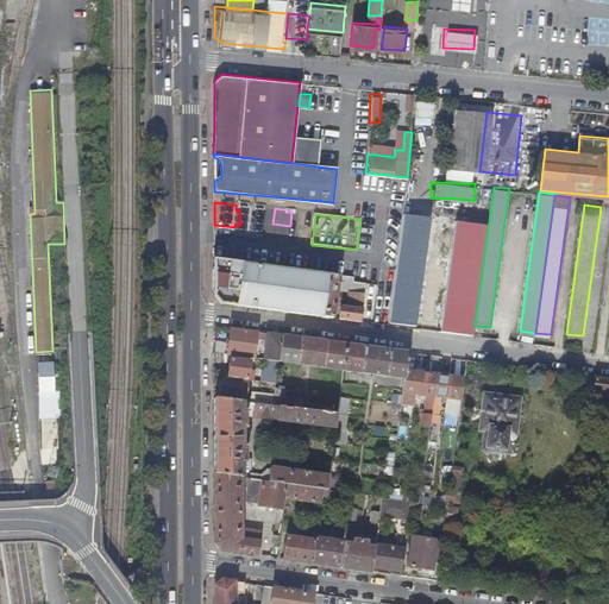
[(220,300),(333,315),(337,289),(338,275),(219,259),(214,259),(213,293),(220,300)]
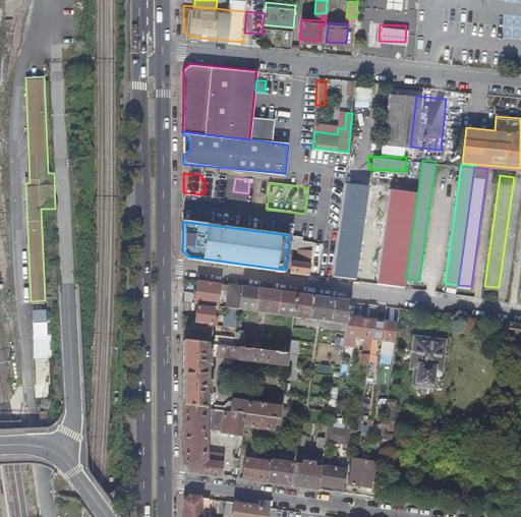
[(299,236),(298,248),(310,249),(312,238),(302,237),(299,236)]
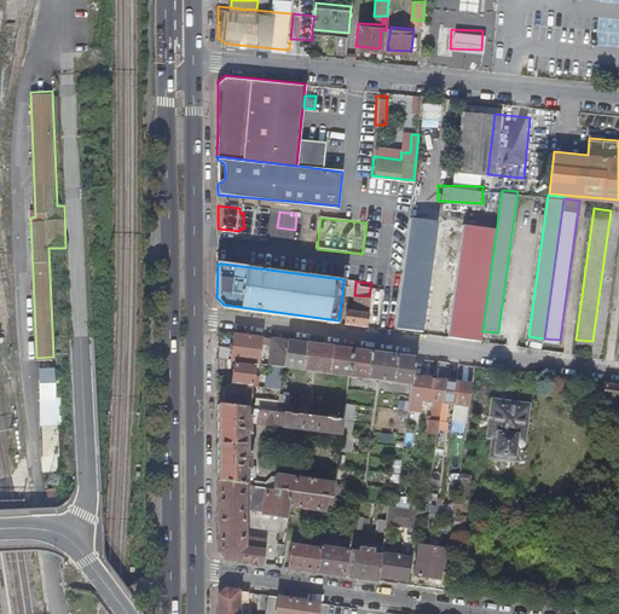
[(353,307),(368,310),(369,296),(354,295),(353,307)]
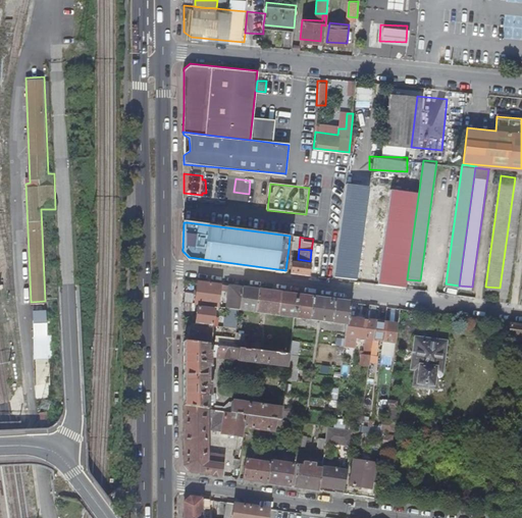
[(292,259),(290,271),(309,273),(310,261),(298,259),(292,259)]
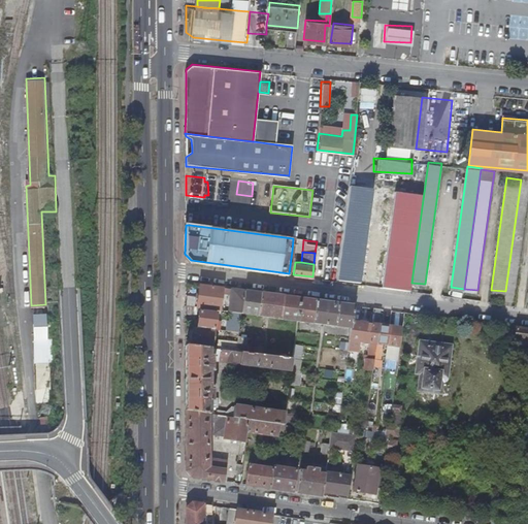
[(199,283),(196,304),(220,307),(222,292),(222,286),(199,283)]
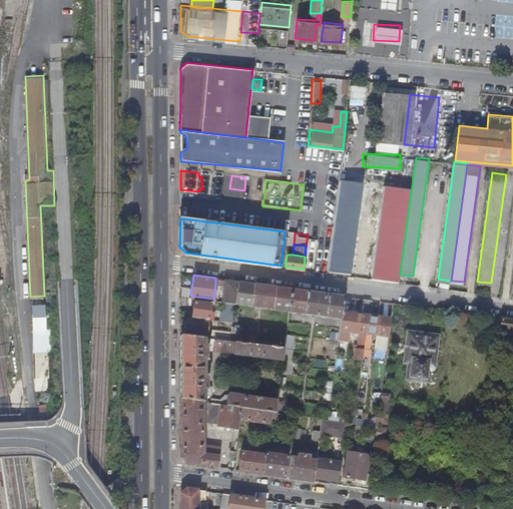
[(221,300),(234,302),(237,281),(224,279),(223,285),(221,300)]
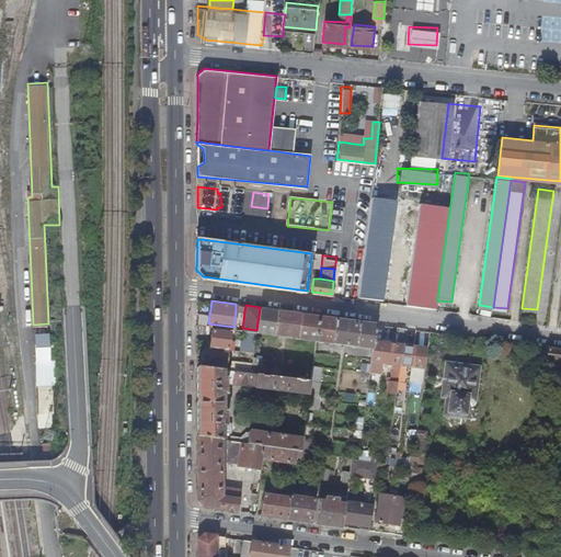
[(260,307),(256,330),(315,339),(318,315),(260,307)]
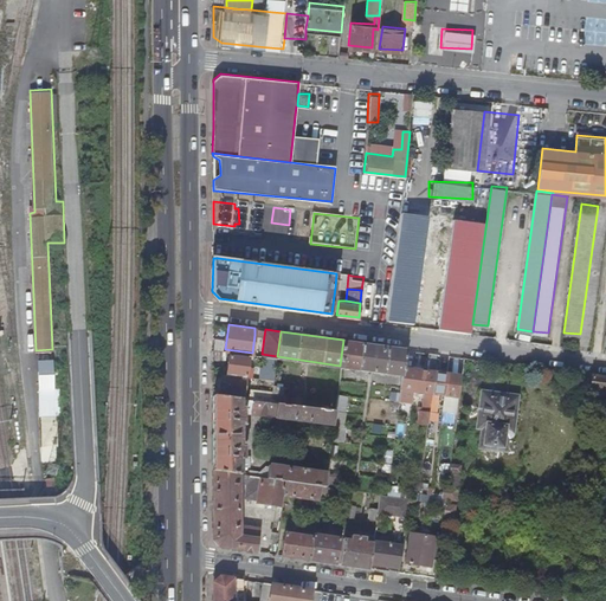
[(533,331),(532,341),(547,343),(548,333),(533,331)]
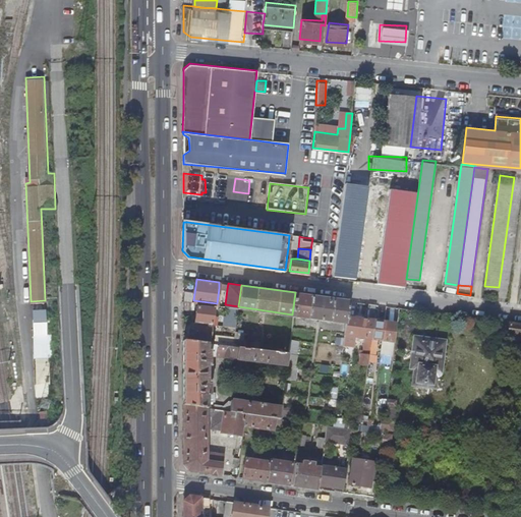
[(295,292),(292,314),(346,322),(346,314),(348,299),(295,292)]
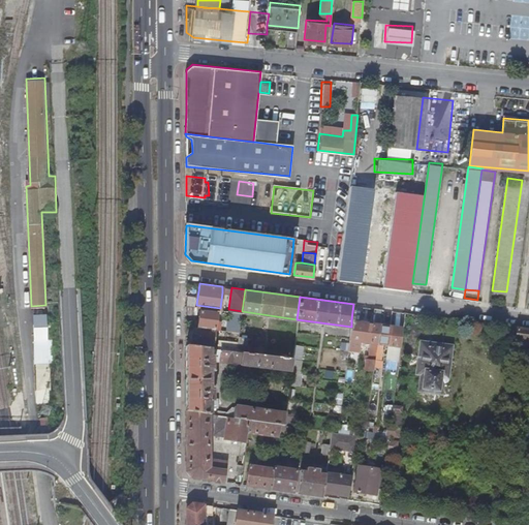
[(363,321),(361,340),(371,342),(369,358),(366,357),(364,370),(373,371),(373,367),(376,349),(377,344),(380,323),(382,308),(374,307),(372,322),(363,321)]
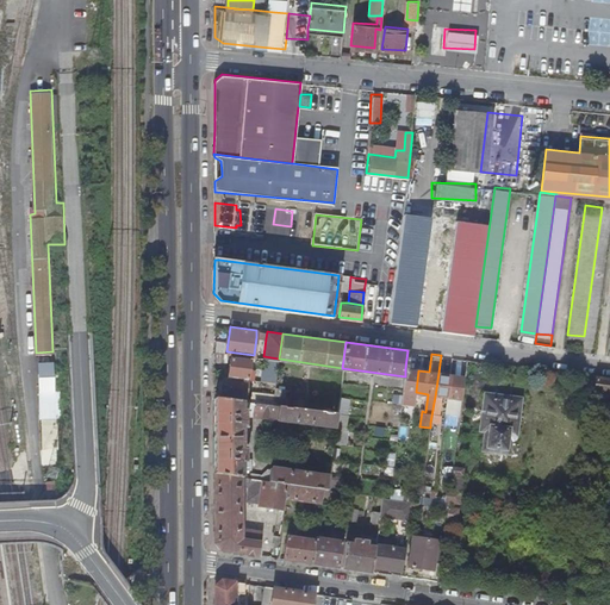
[(231,355),(228,374),(248,376),(250,359),(231,355)]
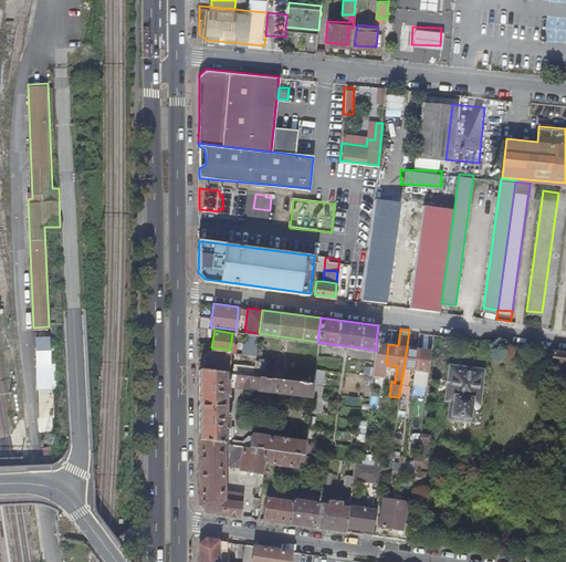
[(35,366),(49,366),(49,336),(34,336),(35,366)]
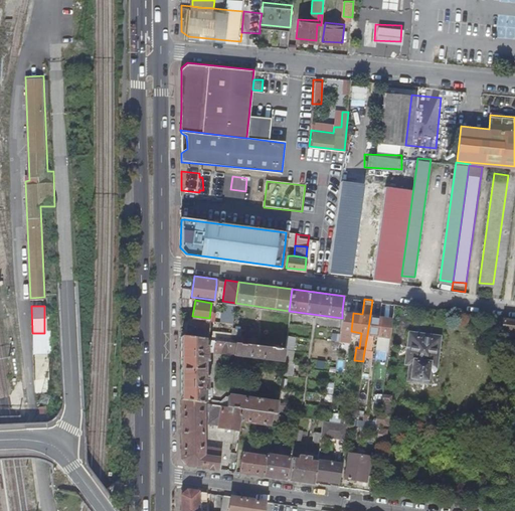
[(218,317),(230,320),(233,308),(220,306),(218,317)]
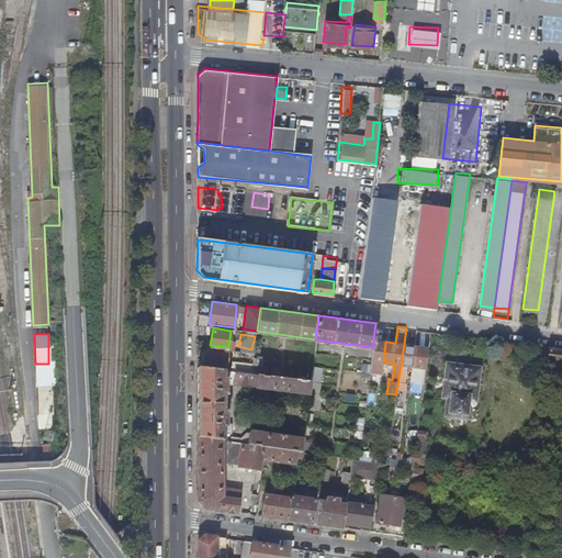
[(251,365),(251,372),(257,372),(260,339),(256,339),(254,352),(251,365)]
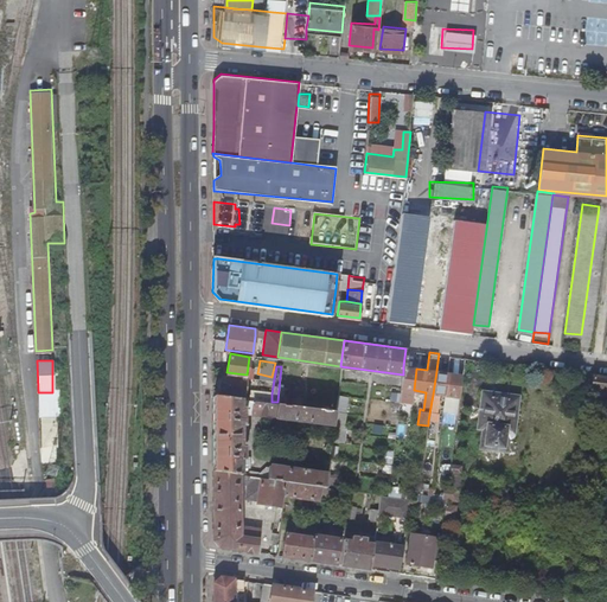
[(403,366),(403,375),(401,389),(414,390),(416,369),(403,366)]
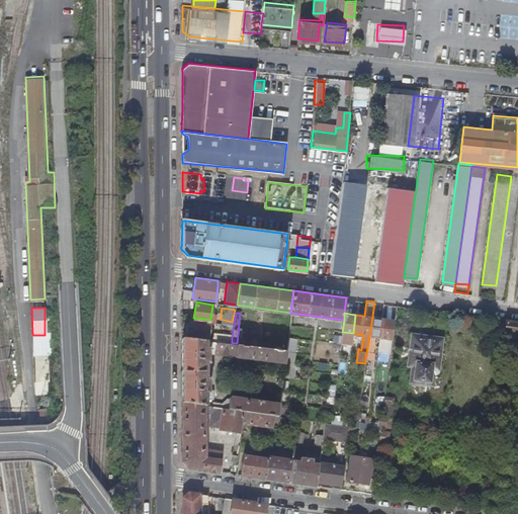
[(379,335),(382,318),(372,317),(369,337),(371,337),(371,334),(379,335)]
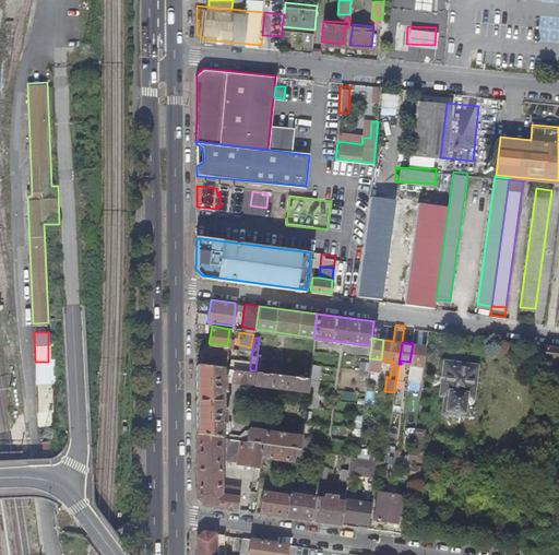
[(227,345),(209,343),(206,361),(225,363),(226,349),(237,351),(237,347),(227,345)]
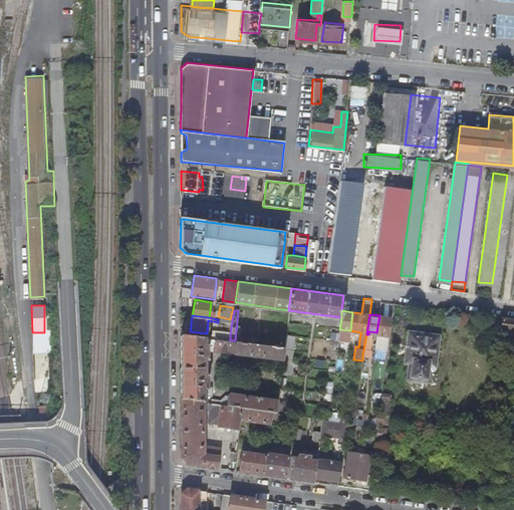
[(376,332),(375,340),(380,341),(381,333),(387,334),(390,317),(379,315),(376,332)]
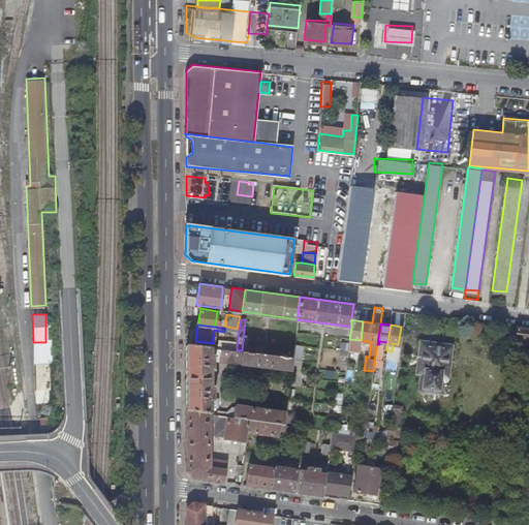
[(528,328),(517,326),(515,338),(528,340),(528,328)]
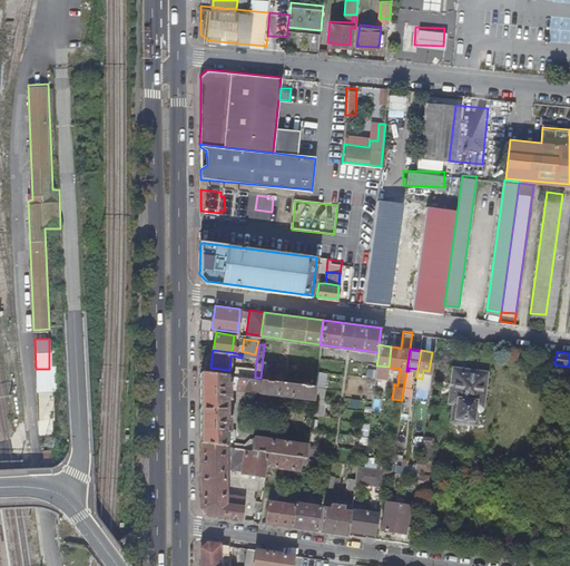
[(306,373),(314,376),(316,359),(310,358),(306,373)]
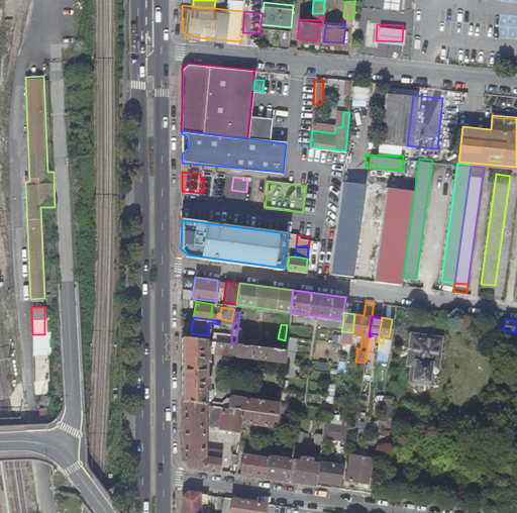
[(438,364),(441,335),(410,331),(408,346),(412,346),(410,360),(415,361),(412,377),(432,380),(434,364),(438,364)]
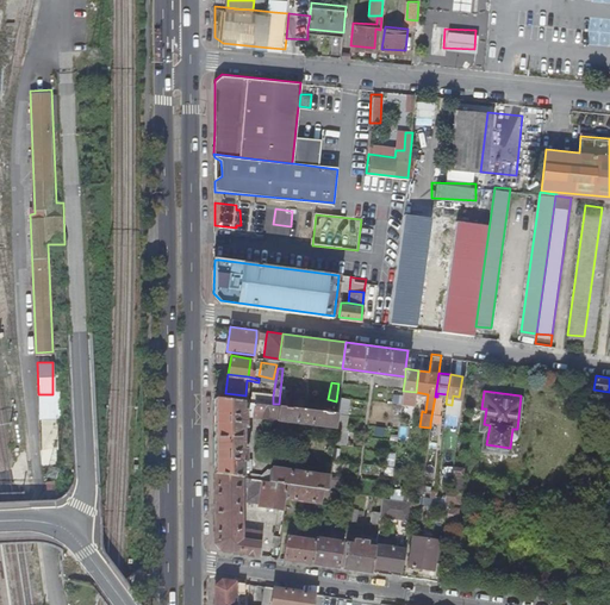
[(243,413),(243,399),(219,395),(213,394),(213,471),(243,474),(243,465),(248,465),(248,457),(243,457),(243,446),(240,446),(240,423),(243,423),(243,413)]
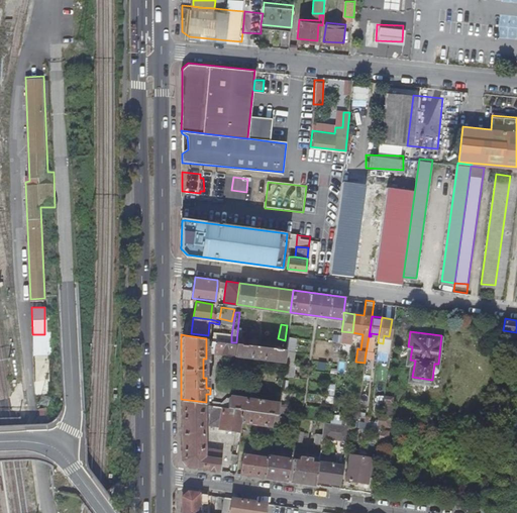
[(294,348),(296,335),(287,334),(285,347),(294,348)]
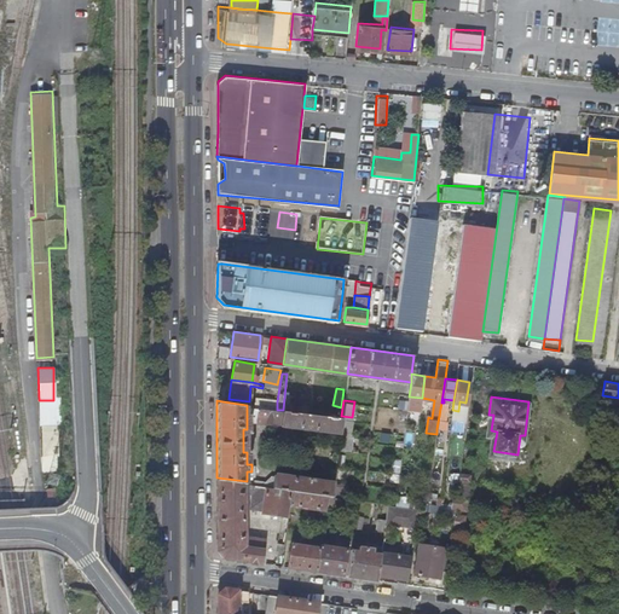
[(288,411),(340,418),(341,411),(307,406),(307,405),(289,401),(288,411)]
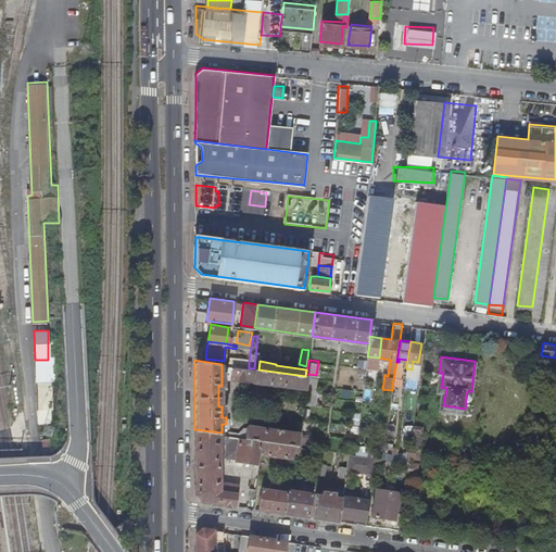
[(480,361),(475,361),(471,391),(476,392),(480,361)]
